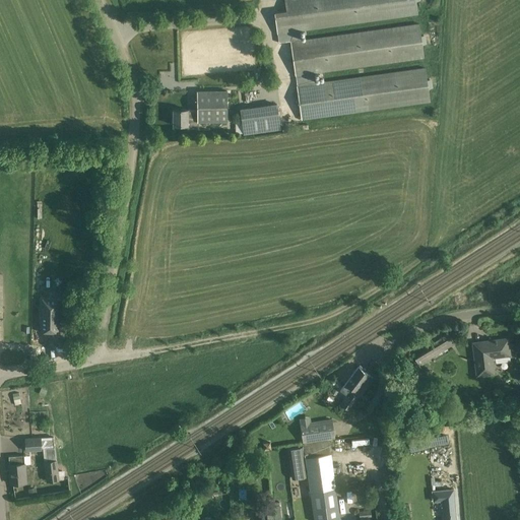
[(301,40),(300,30),(417,14),(414,0),(284,0),(286,10),(274,12),(278,43),(290,42),(301,40)]
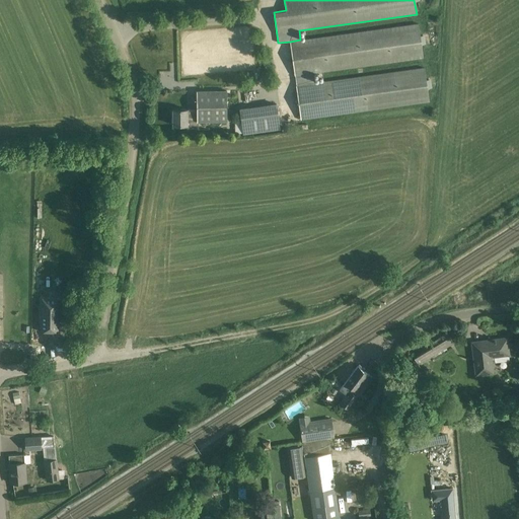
[(418,23),(300,40),(290,42),(295,75),(423,58),(420,38),(418,23)]
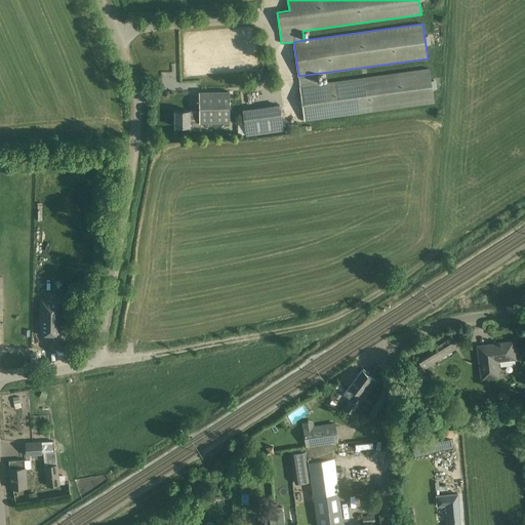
[(316,74),(298,76),(305,121),(434,103),(429,68),(317,83),(316,74)]
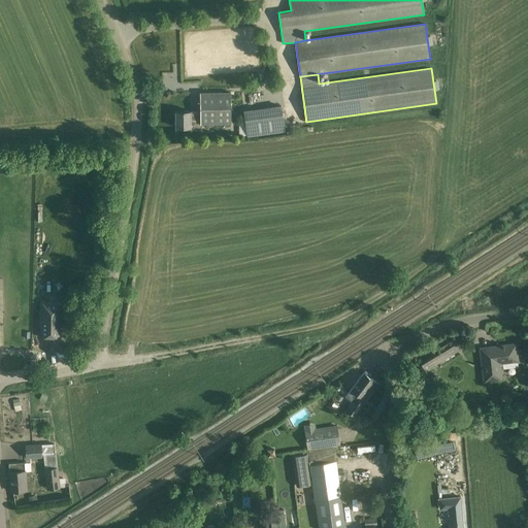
[(178,84),(177,71),(162,72),(163,84),(178,84)]
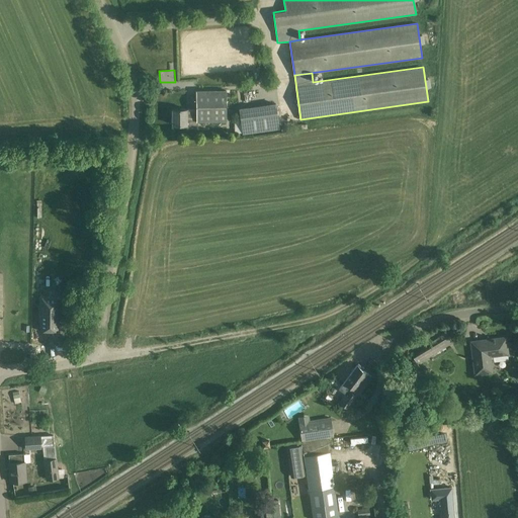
[(172,109),(172,124),(186,124),(196,124),(196,121),(226,121),(226,91),(196,91),(196,109),(172,109)]
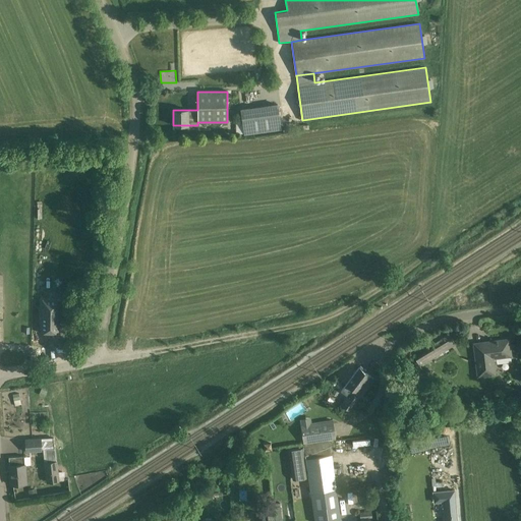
[(277,105),(241,110),(244,134),(281,129),(277,105)]
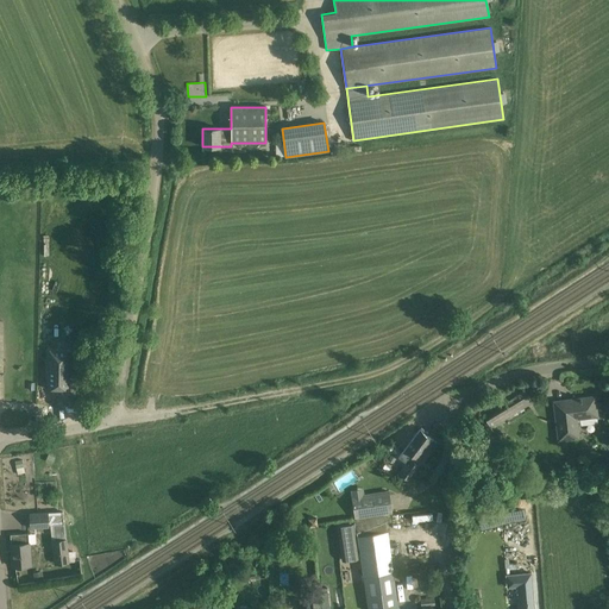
[(45,350),(45,378),(46,378),(46,389),(69,390),(69,377),(71,377),(71,350),(45,350)]
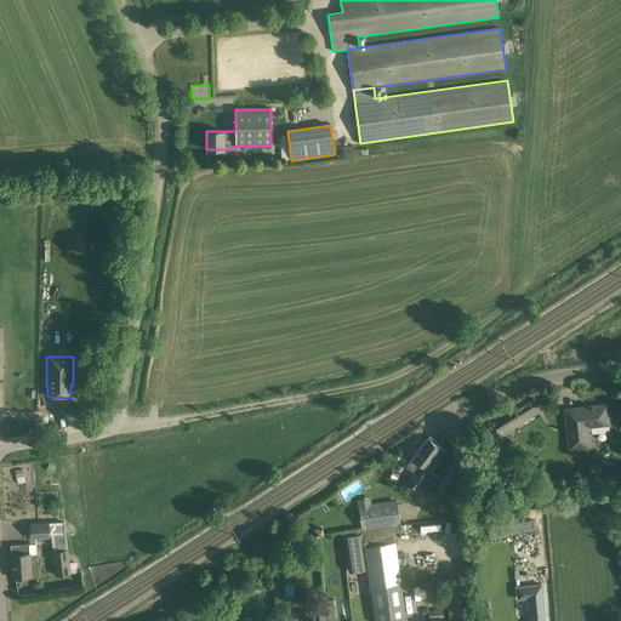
[(542,410),(537,404),(495,428),(500,436),(542,410)]
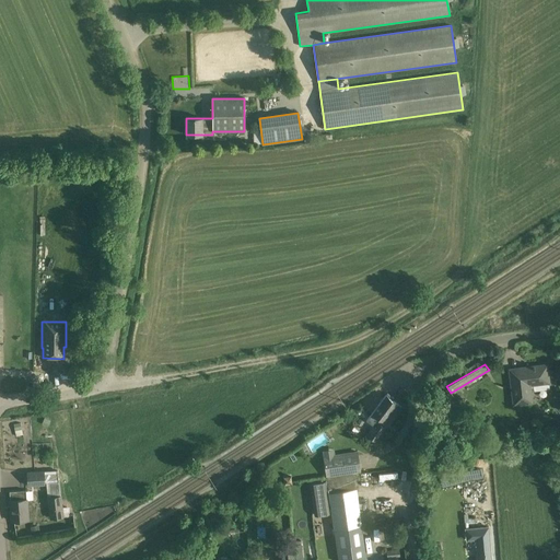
[(549,384),(547,365),(526,368),(526,371),(510,373),(514,406),(533,404),(531,386),(549,384)]
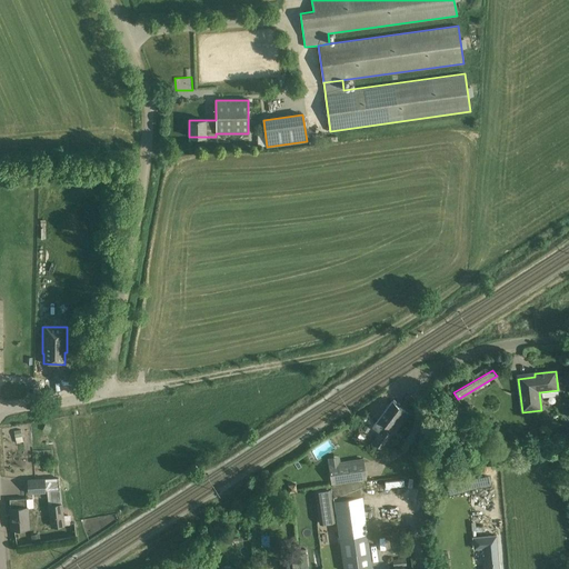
[(400,405),(393,400),(372,428),(381,433),(375,443),(380,448),(390,435),(387,432),(390,429),(393,431),(407,413),(398,407),(400,405)]
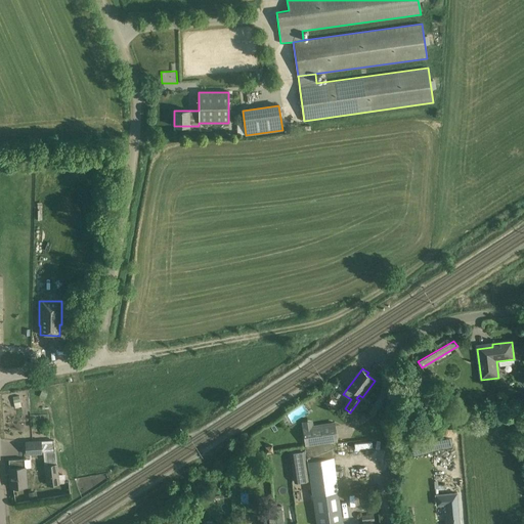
[(415,399),(412,403),(413,407),(418,409),(422,408),(424,404),(423,400),(419,398),(415,399)]
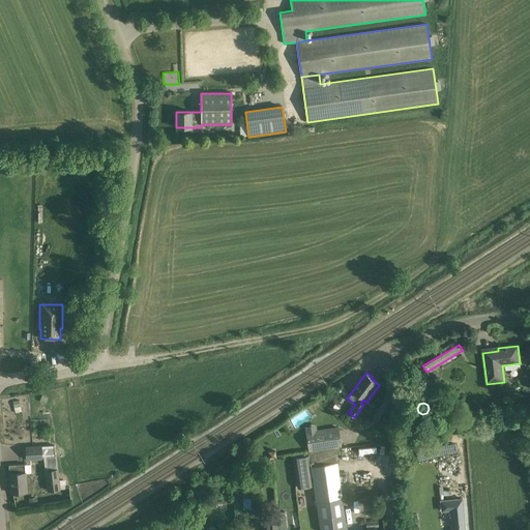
[(333,447),(342,446),(339,427),(304,432),(307,451),(333,447)]
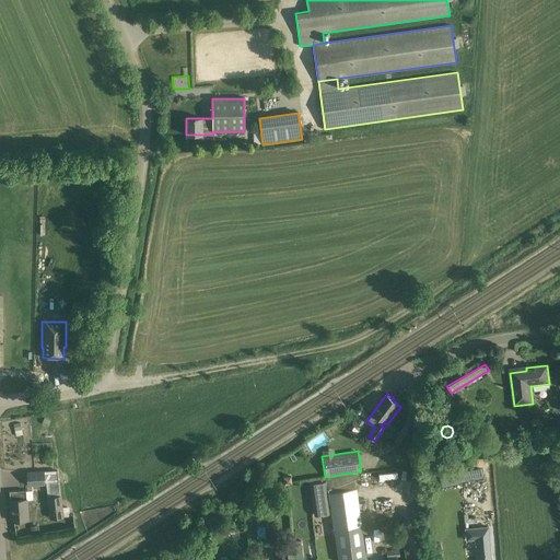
[(58,483),(58,471),(27,473),(28,486),(58,483)]
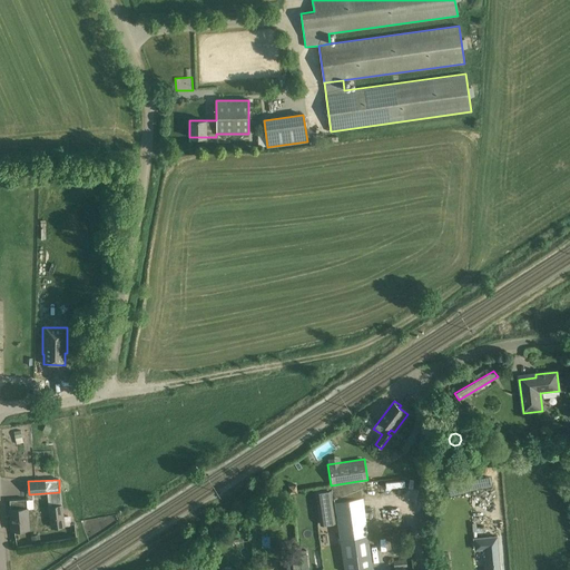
[(361,569),(371,569),(359,481),(331,485),(343,569),(361,569)]
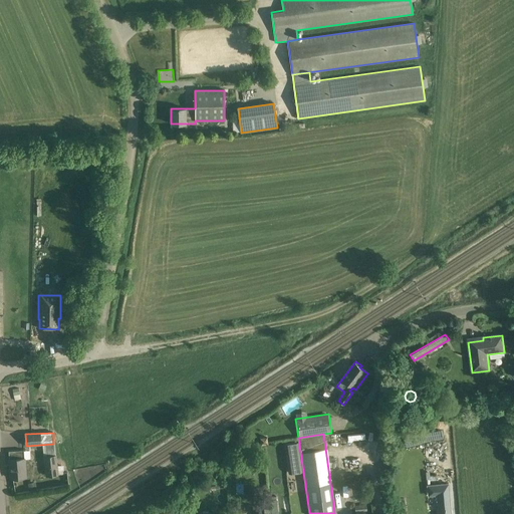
[(267,437),(259,438),(260,445),(268,444),(267,437)]
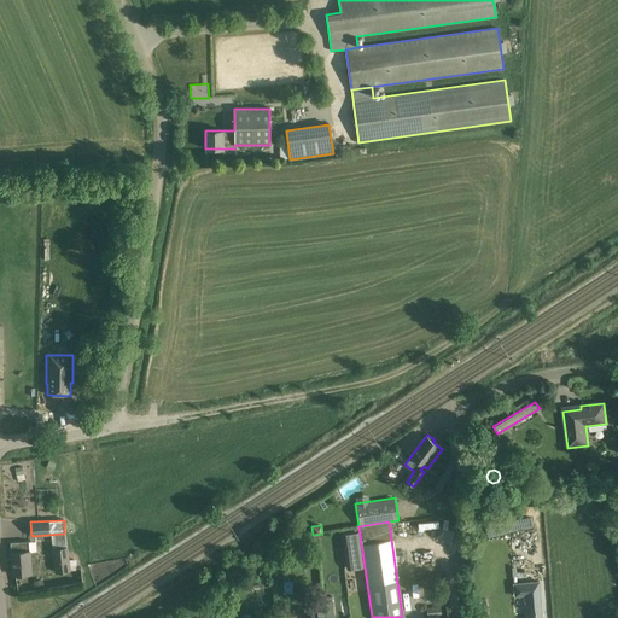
[(349,567),(365,565),(360,530),(344,532),(349,567)]
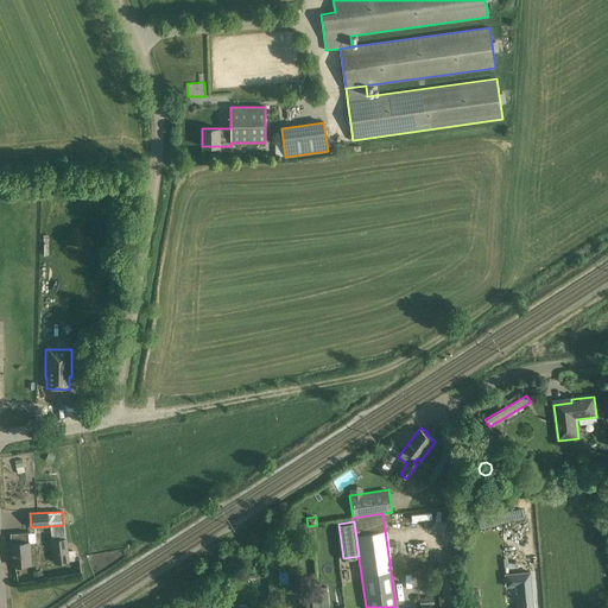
[(29,532),(10,533),(12,565),(30,564),(29,532)]
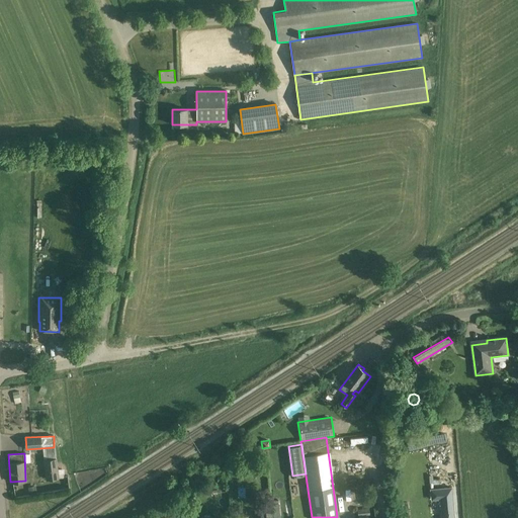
[(56,459),(45,460),(47,480),(58,479),(56,459)]
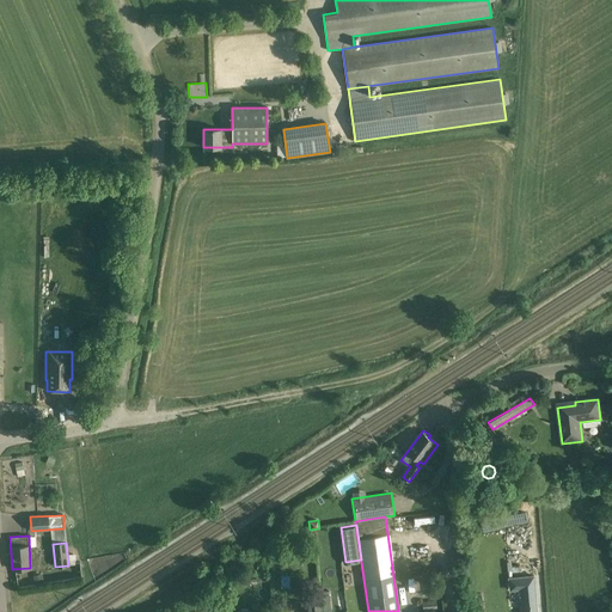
[(533,576),(509,579),(509,591),(520,589),(521,607),(524,607),(536,606),(533,576)]
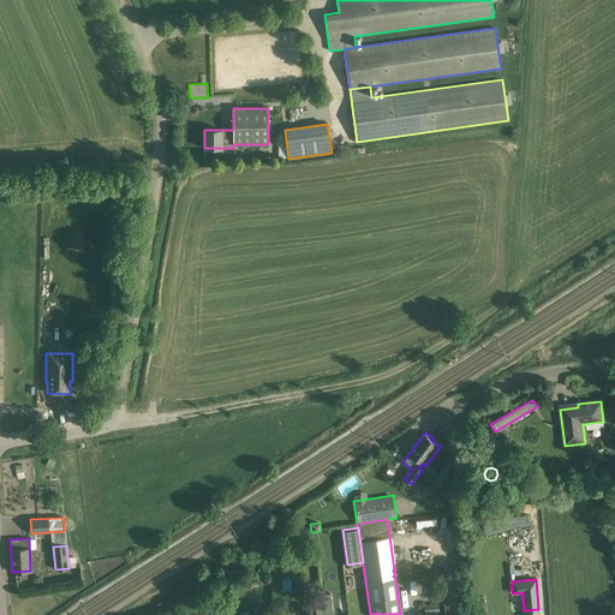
All buildings are outlined.
